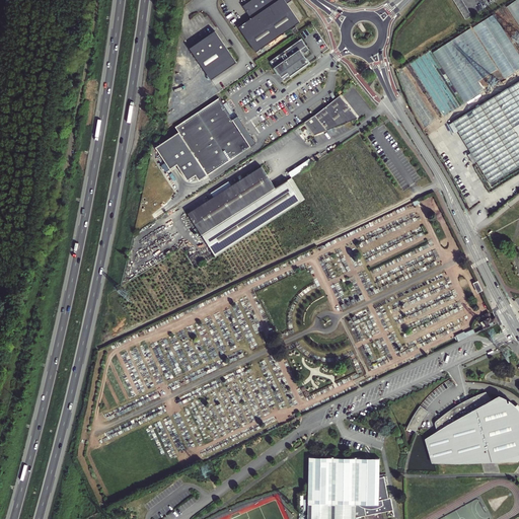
[(292,0),(251,0),(243,6),(251,19),(239,27),(256,53),(300,22),(287,3),(292,0)]
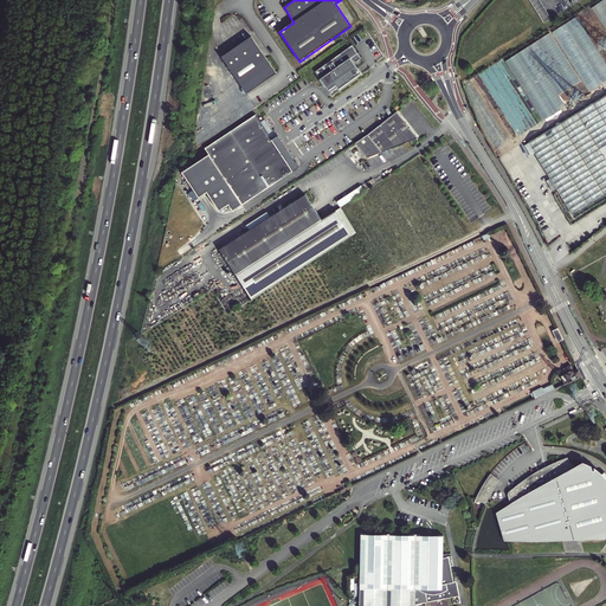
[(540,0),(529,0),(545,23),(552,19),(540,0)]
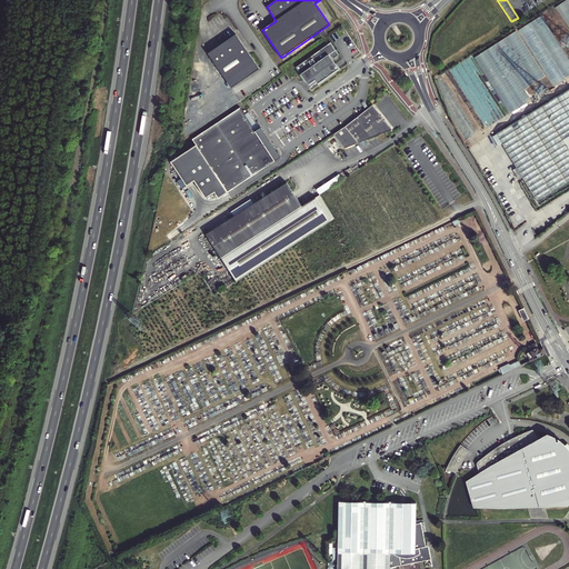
[(568,23),(568,0),(566,0),(557,7),(568,23)]
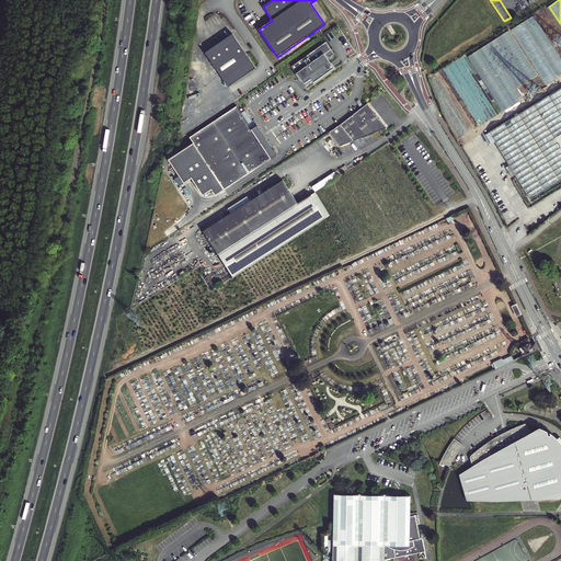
[(560,56),(536,15),(513,30),(547,84),(560,76),(560,56)]
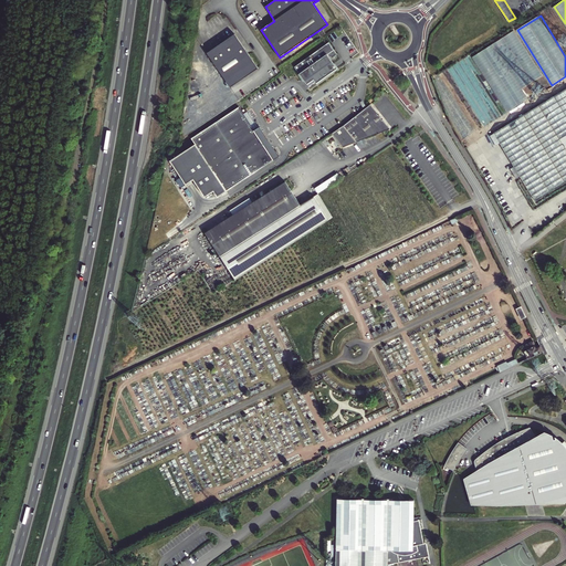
[(528,98),(523,87),(544,75),(515,30),(474,55),(509,111),(528,98)]
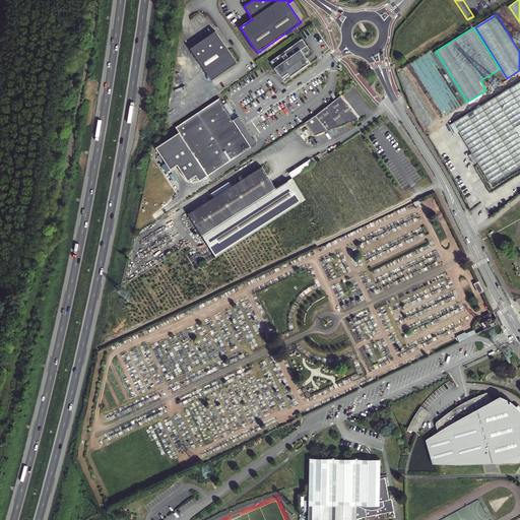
[(212,80),(238,63),(216,31),(190,49),(212,80)]
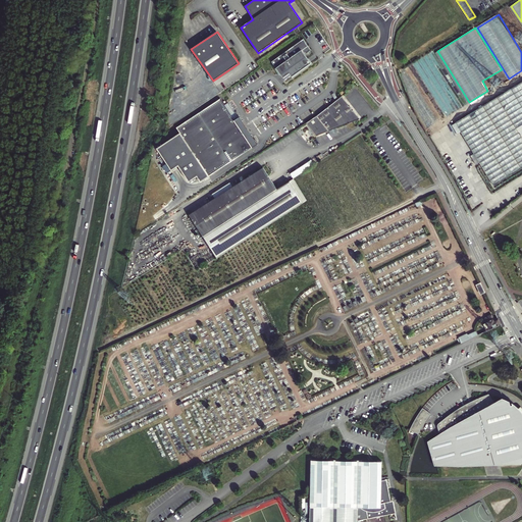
[(306,41),(303,37),(288,48),(271,60),(283,75),(284,74),(288,79),(311,61),(305,52),(302,48),(307,44),(306,41)]
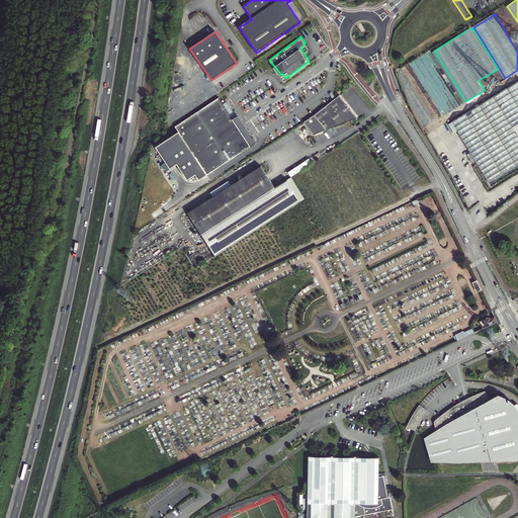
[(305,44),(299,48),(303,52),(309,48),(304,40),(305,44)]
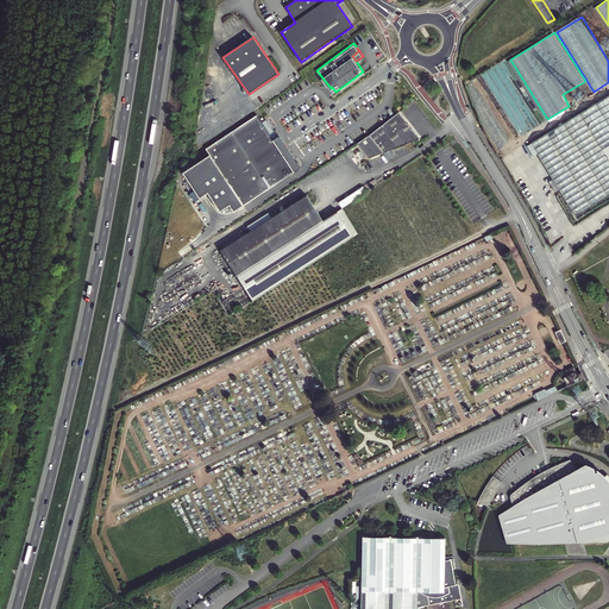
[(608,95),(528,144),(535,155),(539,152),(554,179),(551,180),(557,190),(560,188),(577,214),(608,194),(608,95)]
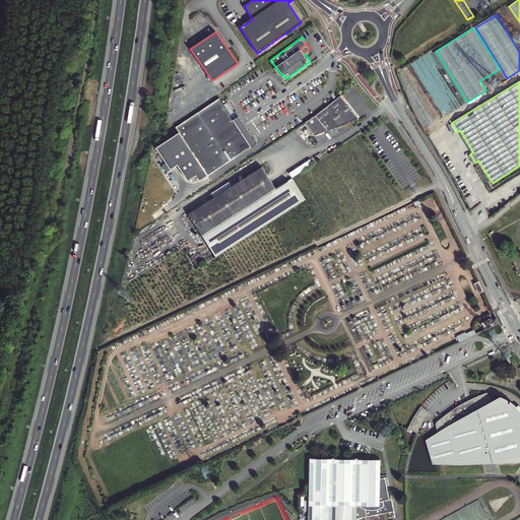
[(336,99),(316,114),(306,121),(315,134),(352,119),(353,120),(360,117),(352,109),(351,110),(350,109),(350,108),(349,109),(347,106),(348,105),(347,104),(348,103),(341,94),(336,99)]
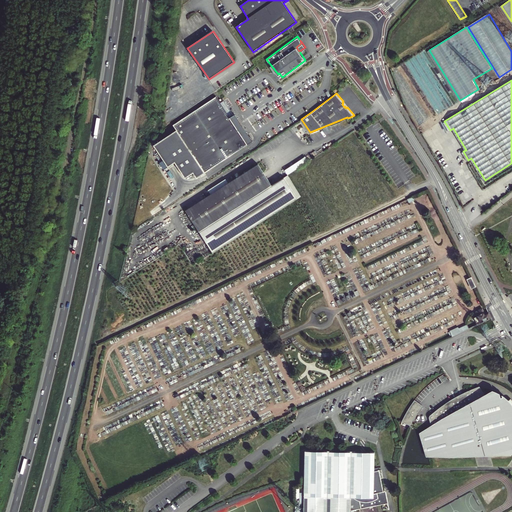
[(231,117),(217,95),(185,116),(173,124),(177,129),(154,144),(169,166),(176,162),(186,178),(194,173),(198,178),(249,145),(245,139),(244,135),(239,127),(236,122),(231,117)]
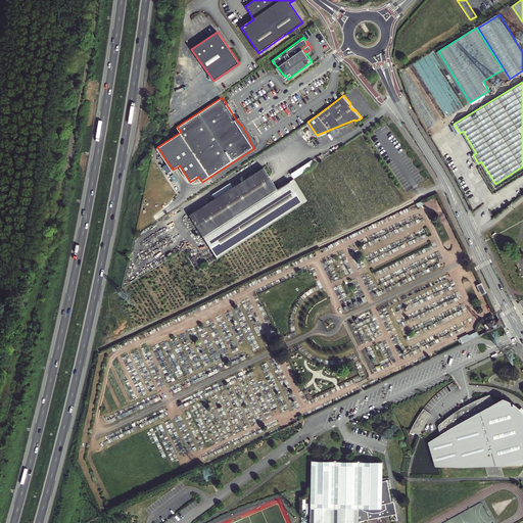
[(312,159),(292,174),(295,178),(316,163),(312,159)]
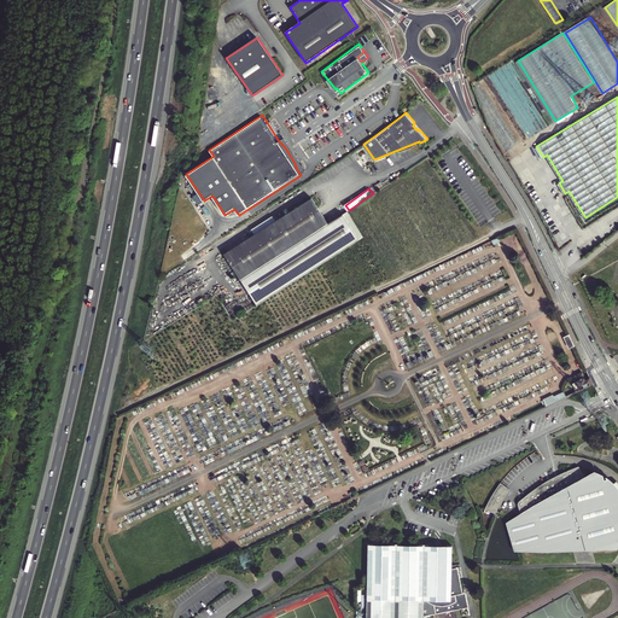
[(226,254),(242,279),(258,304),(365,235),(348,210),(327,221),(313,198),(277,221),(273,215),(252,229),(255,234),(226,254)]
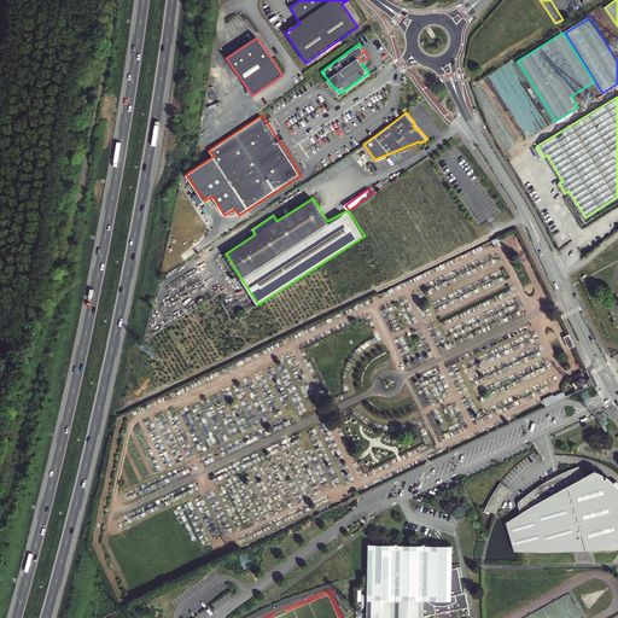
[(577,347),(571,334),(566,337),(572,349),(577,347)]
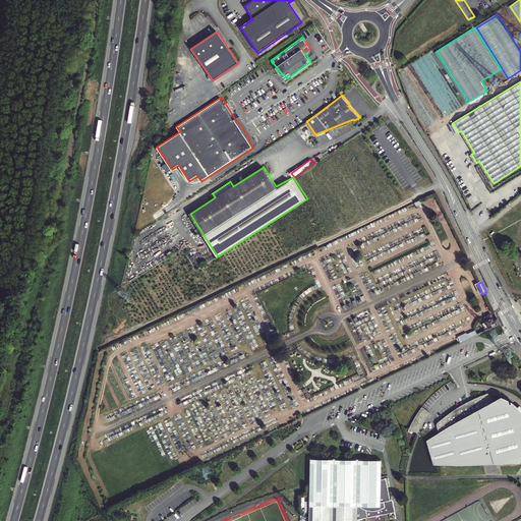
[(487,331),(502,324),(499,317),(495,320),(493,314),(485,317),(487,322),(483,323),(487,331)]
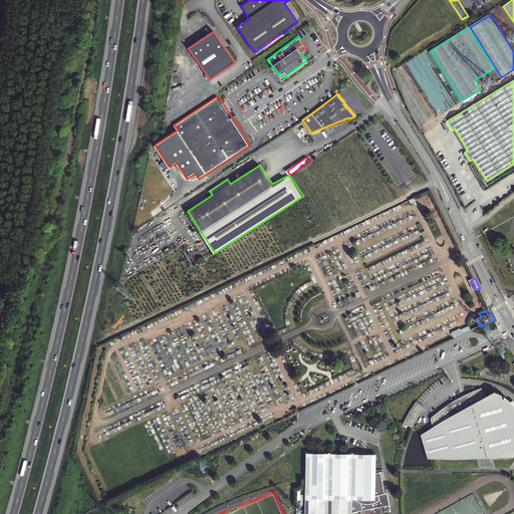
[(471,325),(462,329),(464,333),(473,329),(471,325)]
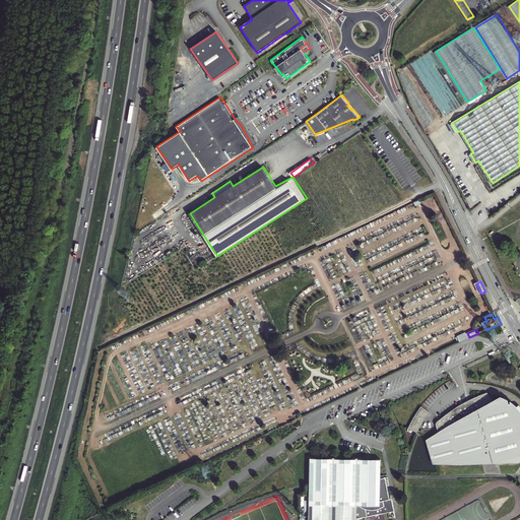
[(465,413),(426,440),(433,463),(471,463),(518,460),(519,458),(519,410),(516,405),(508,399),(500,396),(465,413)]
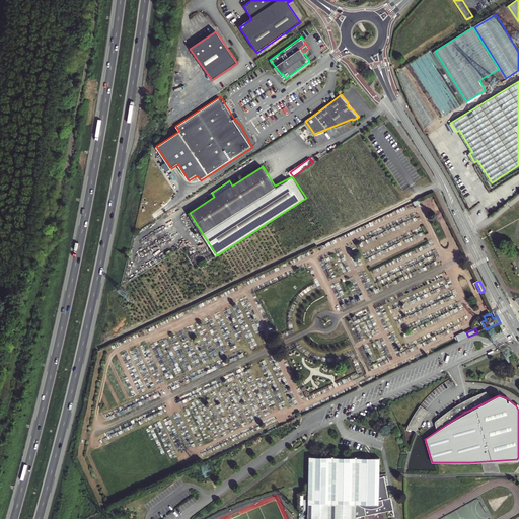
[(422,424),(430,411),(422,404),(413,419),(410,426),(418,431),(422,424)]
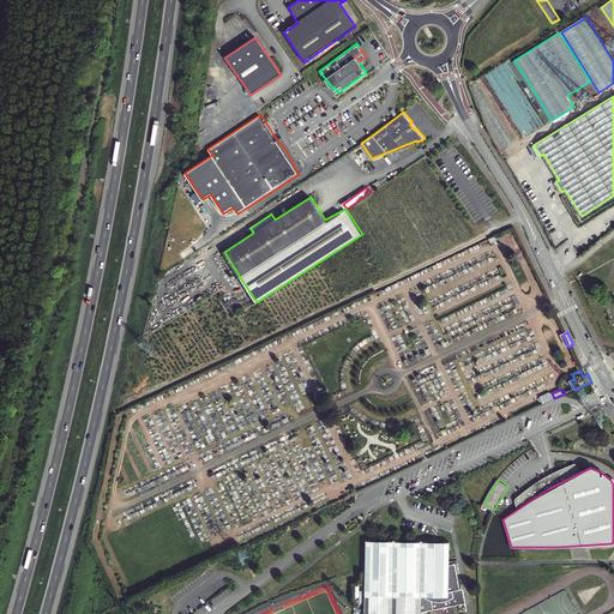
[(463,594),(462,589),(458,573),(462,572),(459,563),(457,563),(456,563),(450,564),(451,547),(451,541),(446,541),(446,542),(428,541),(419,540),(419,541),(401,541),(401,540),(391,540),(391,541),(373,540),(368,540),(366,613),(422,613),(422,612),(469,602),(467,594),(463,594)]
